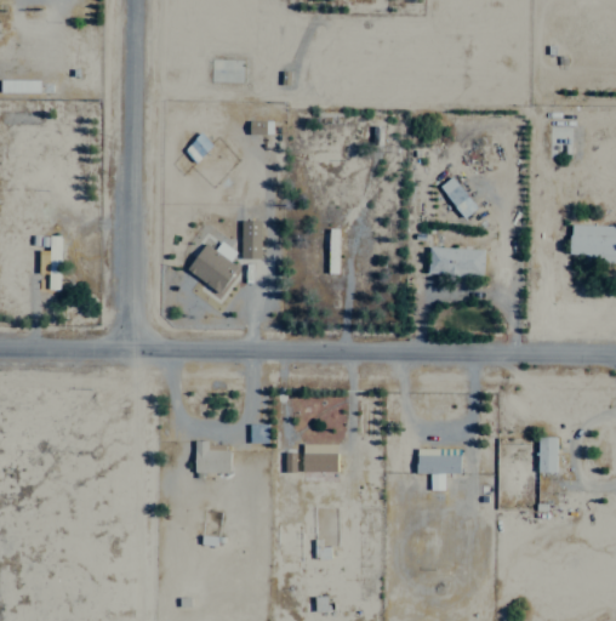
[(197,159),(215,147),(205,134),(187,146),(197,159)]
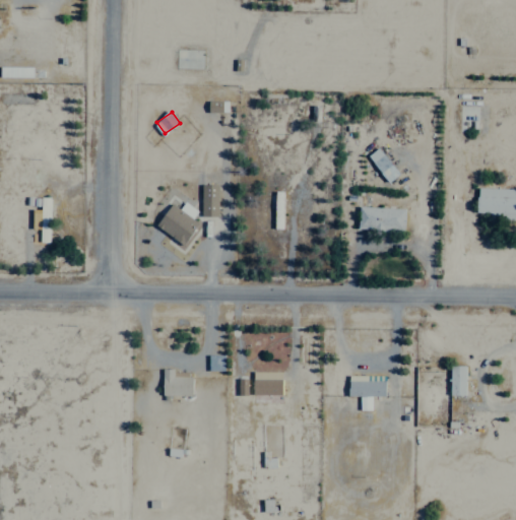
[(370,155),(389,183),(400,175),(381,147),(370,155)]
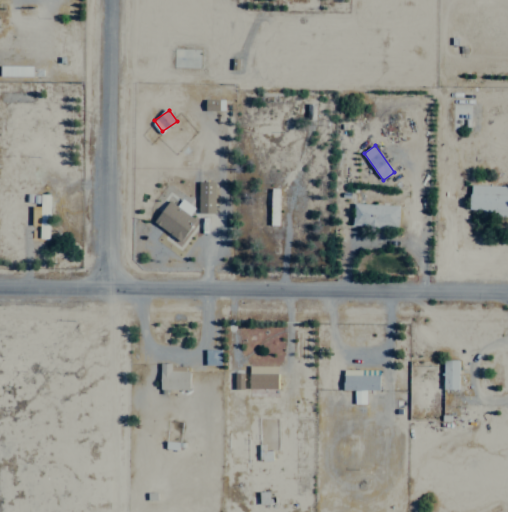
[(216,213),(217,181),(200,181),(200,213),(216,213)]
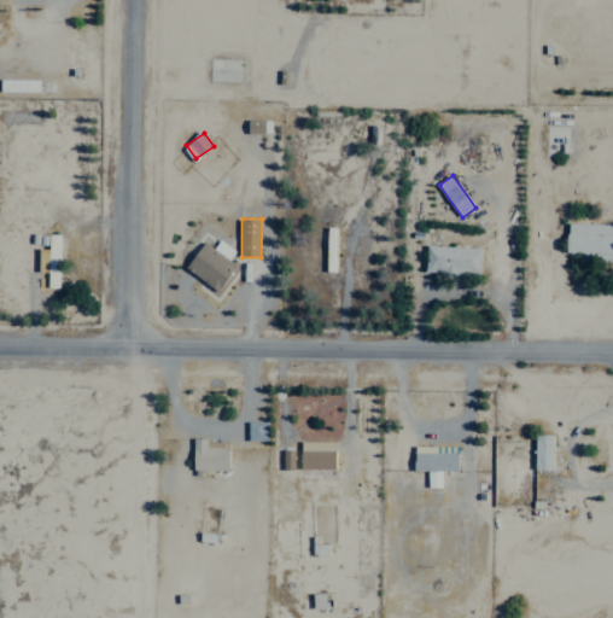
[(568,255),(612,256),(612,225),(570,222),(568,255)]
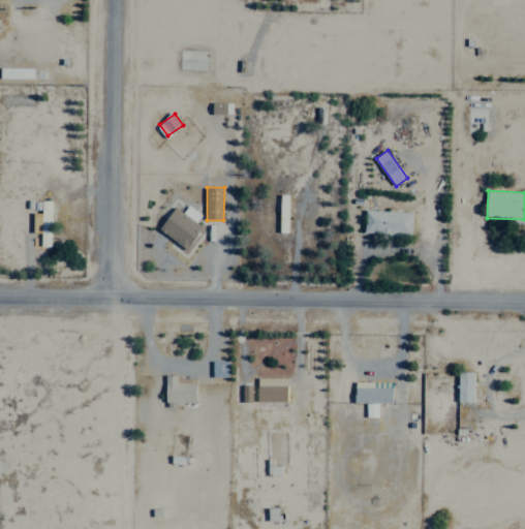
[(42,246),(53,246),(53,200),(42,200),(42,246)]
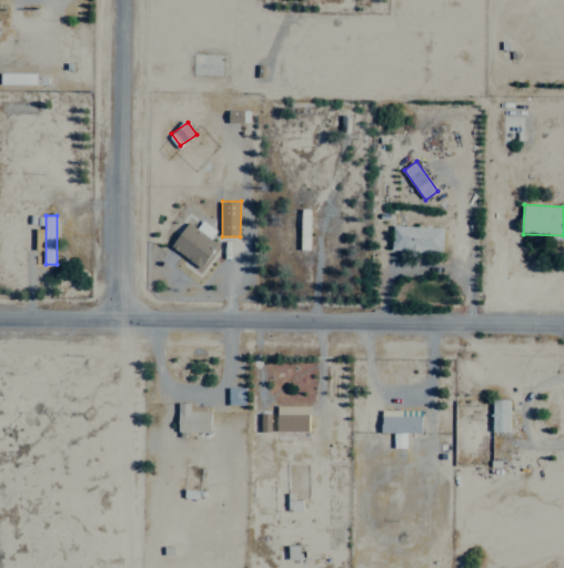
[(218,230),(203,221),(199,227),(189,222),(172,247),(203,267),(219,243),(212,239),(218,230)]
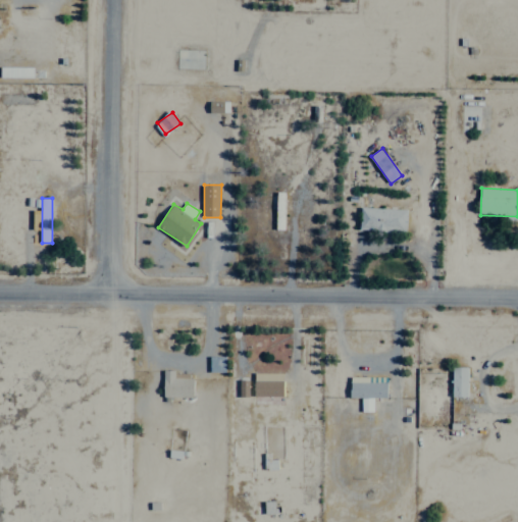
[(408,231),(408,209),(362,208),(361,230),(408,231)]
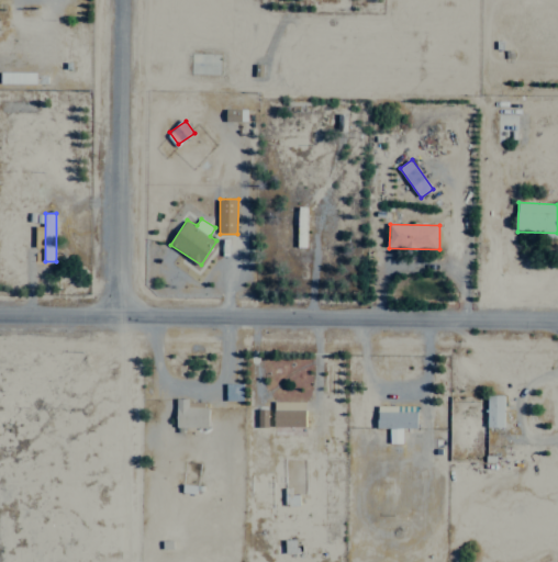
[(244,384),(229,384),(229,401),(244,401),(244,384)]
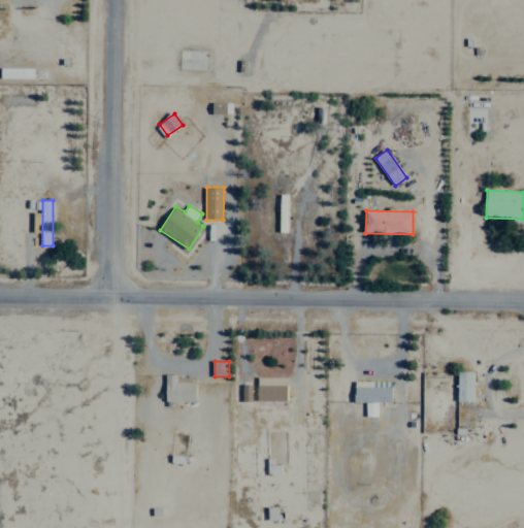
[(475,371),(459,371),(459,401),(475,401),(475,371)]
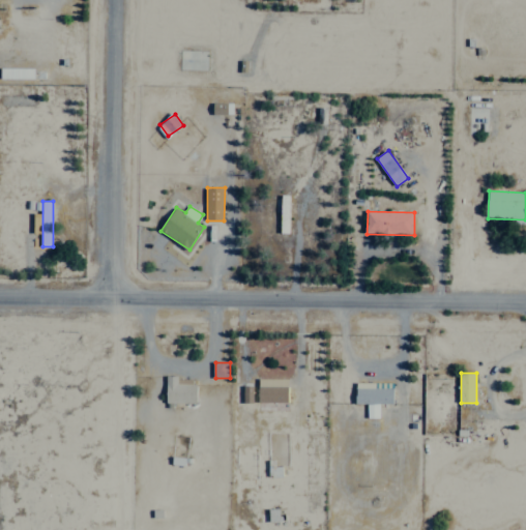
[(198,378),(167,377),(167,402),(197,403),(198,378)]
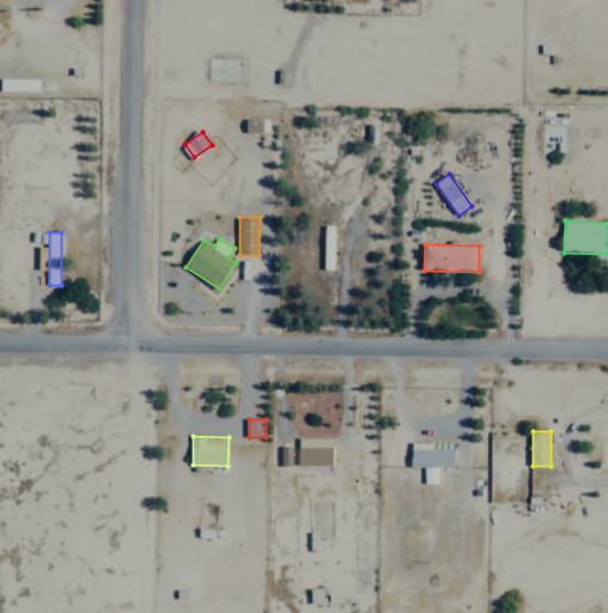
[(335,466),(335,438),(301,437),(299,466),(335,466)]
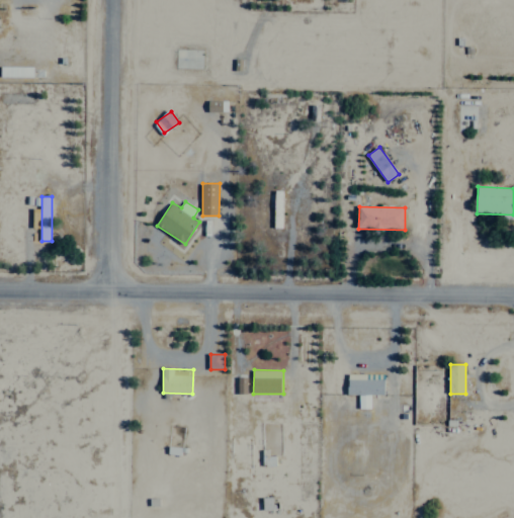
[(386,374),(349,373),(349,395),(360,395),(359,408),(371,408),(371,394),(386,395),(386,374)]
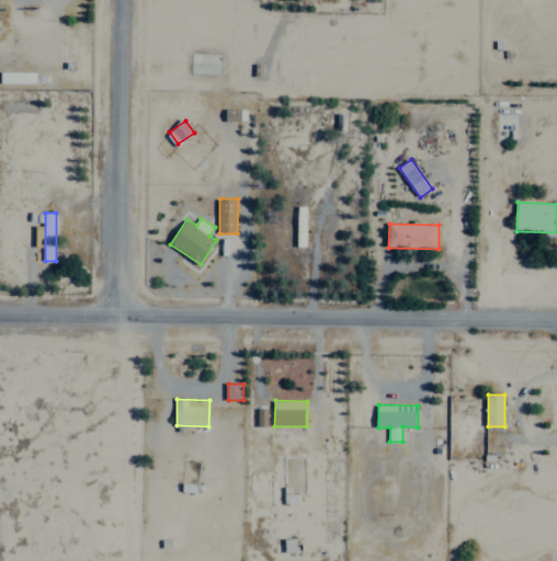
[(270,408),(260,408),(259,426),(269,426),(270,408)]
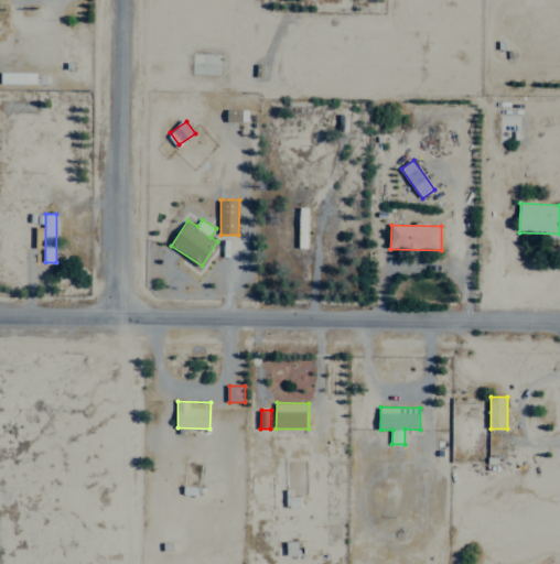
[(302,554),(301,541),(288,541),(288,555),(302,554)]
